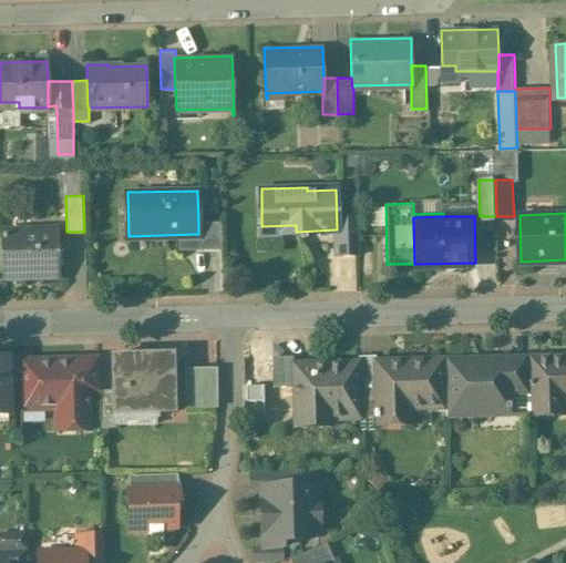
[(222,222),(198,222),(198,234),(196,234),(197,249),(223,248),(222,222)]
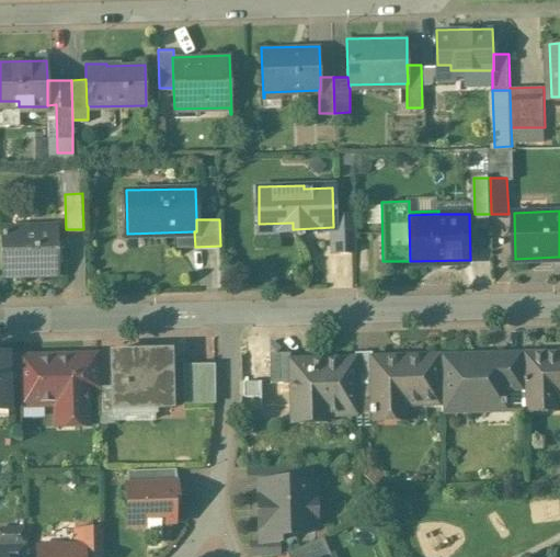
[(57,226),(1,227),(4,273),(58,272),(57,226)]
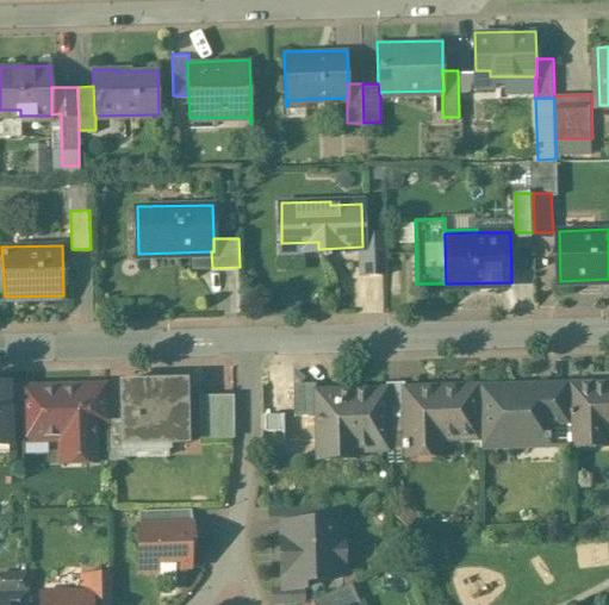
[(318,256),(304,257),(305,291),(321,291),(319,249),(318,249),(318,256)]
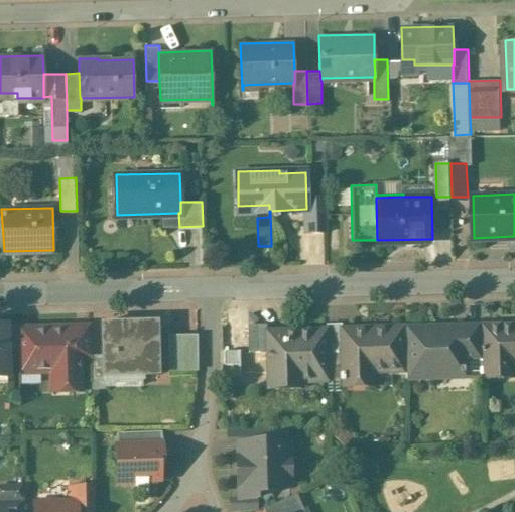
[(158,373),(156,321),(102,323),(103,354),(104,375),(106,375),(158,373)]
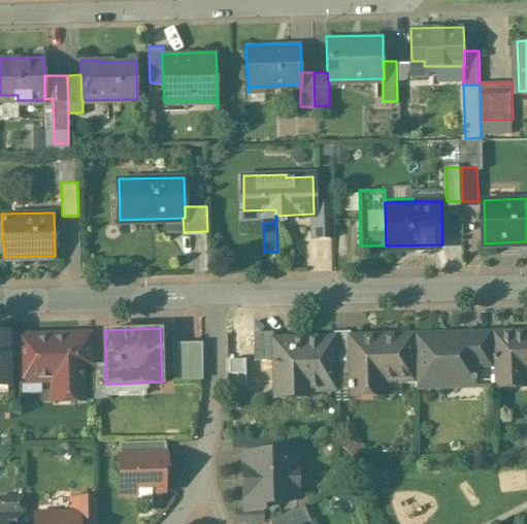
[(93,362),(92,330),(78,330),(78,335),(80,335),(80,363),(93,362)]
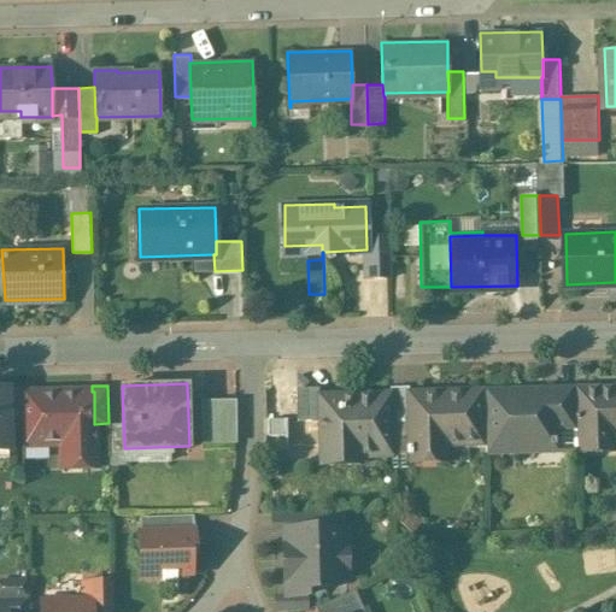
[(409,386),(389,386),(391,392),(392,454),(411,453),(411,449),(409,392),(409,386)]
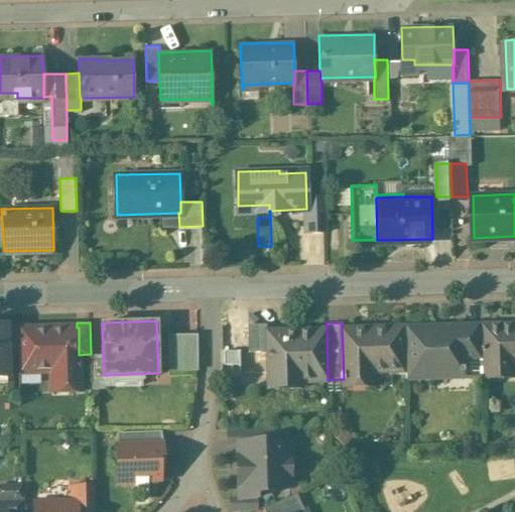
[(514,323),(484,324),(485,371),(514,370),(514,323)]
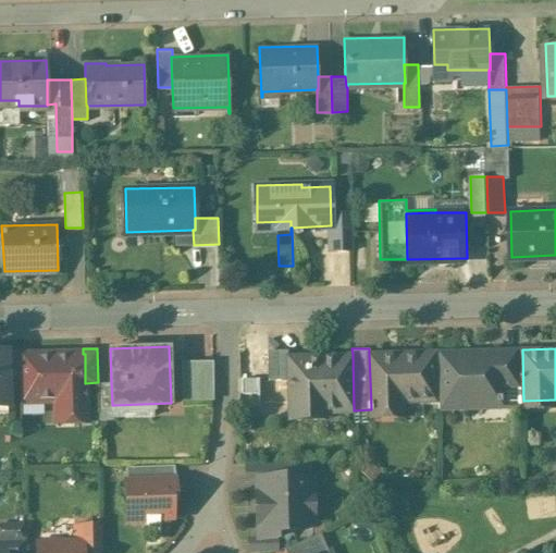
[(287,356),(287,349),(268,349),(268,379),(288,378),(287,356)]
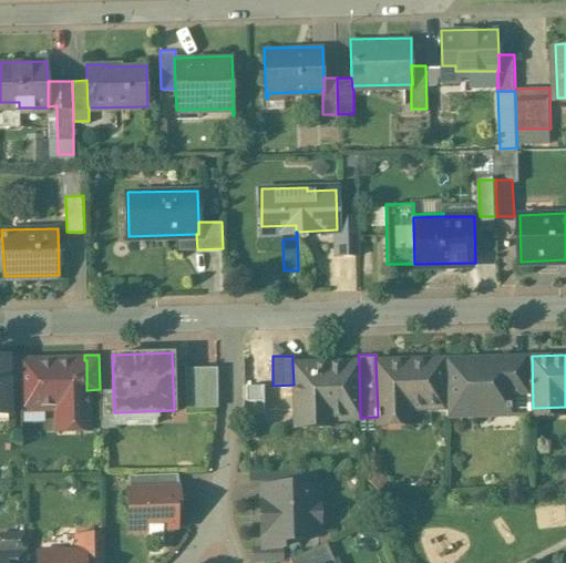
[(472,362),(471,358),(445,358),(446,409),(446,416),(473,416),(473,411),(531,409),(531,413),(533,413),(533,408),(532,356),(530,356),(530,360),(472,362)]
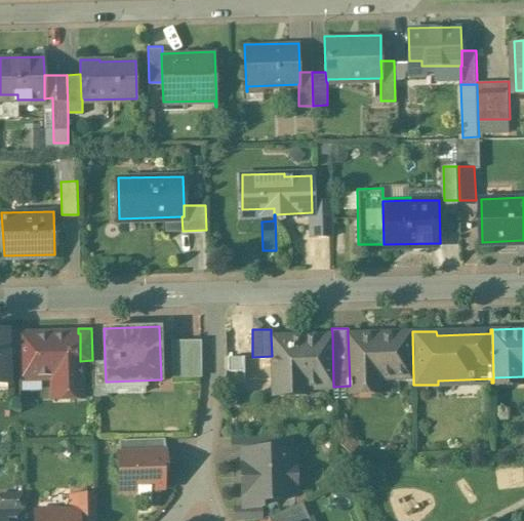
[(18,353),(17,330),(0,330),(0,382),(7,383),(6,353),(18,353)]
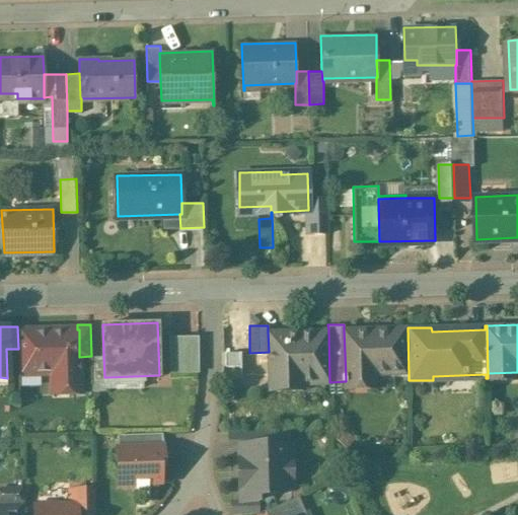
[(77,329),(19,332),(19,326),(17,326),(18,349),(19,370),(49,369),(49,372),(52,372),(53,392),(80,391),(79,357),(79,329),(77,329)]
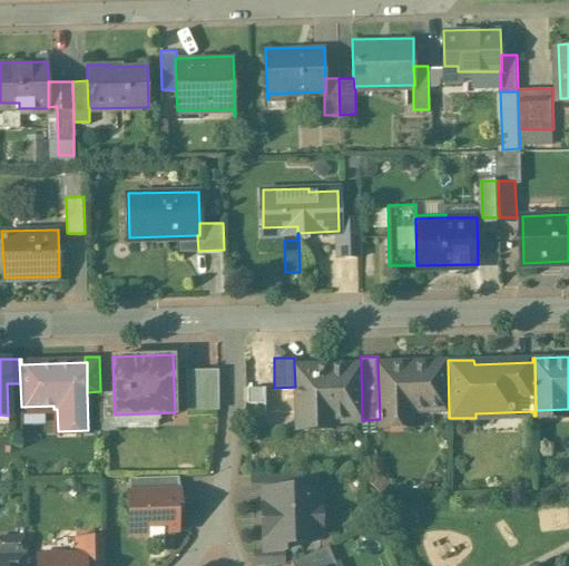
[(448,363),(399,364),(399,361),(378,362),(380,416),(412,415),(412,412),(449,411),(448,363)]
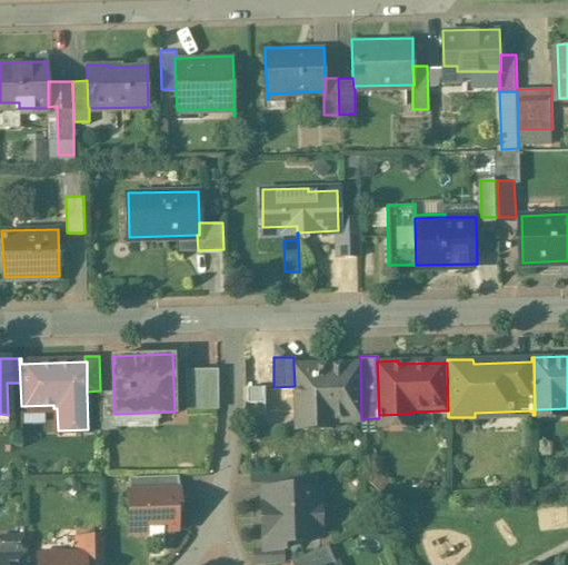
[(294,364),(295,386),(296,422),(361,419),(360,362),(294,364)]
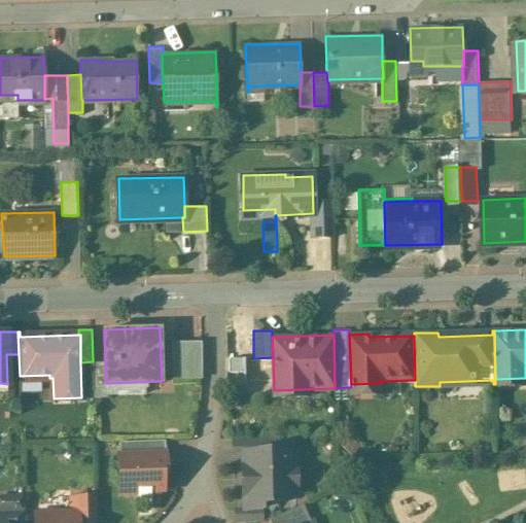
[(174,375),(204,375),(204,337),(174,337),(174,375)]
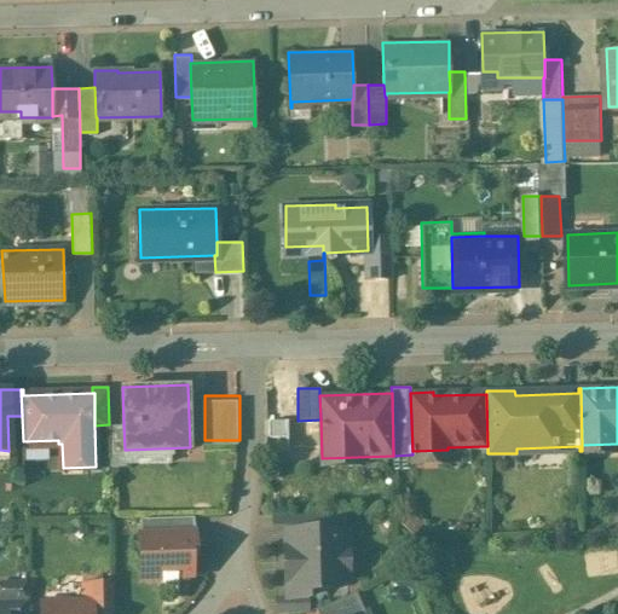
[(123,424),(109,424),(110,456),(127,455),(127,450),(125,450),(123,424)]
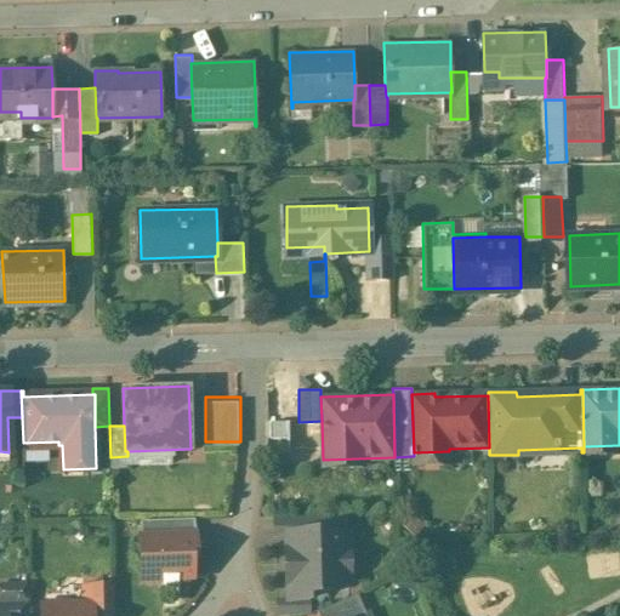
[(317,513),(288,514),(288,530),(318,529),(317,513)]
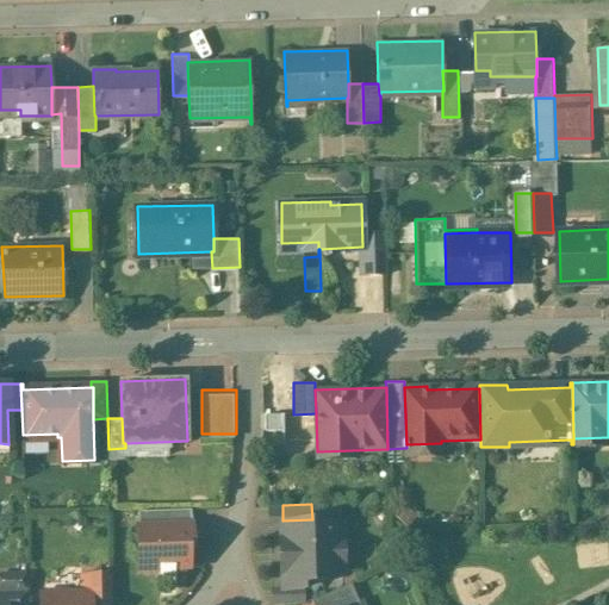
[(163,509),(140,510),(141,525),(163,524),(163,509)]
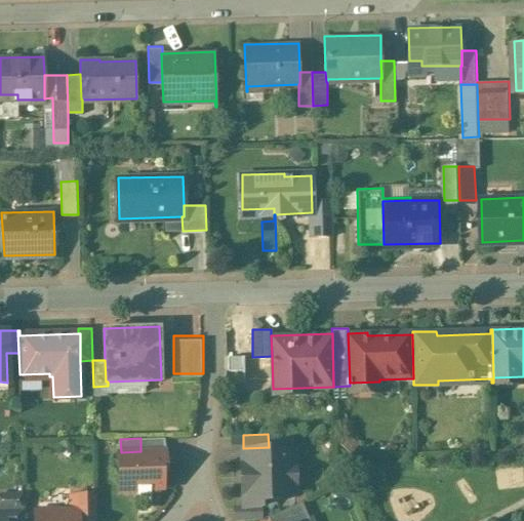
[(269,447),(243,448),(243,464),(242,464),(243,491),(244,491),(245,506),(249,506),(260,506),(260,498),(279,498),(279,486),(295,485),(294,447),(269,447)]
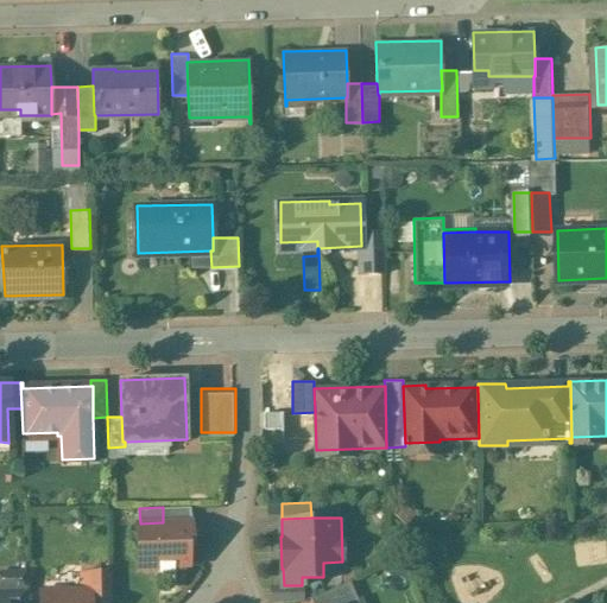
[(140,524),(138,524),(138,552),(139,569),(150,567),(158,567),(159,567),(159,576),(175,575),(175,565),(190,565),(189,547),(193,544),(191,521),(163,522),(140,524)]
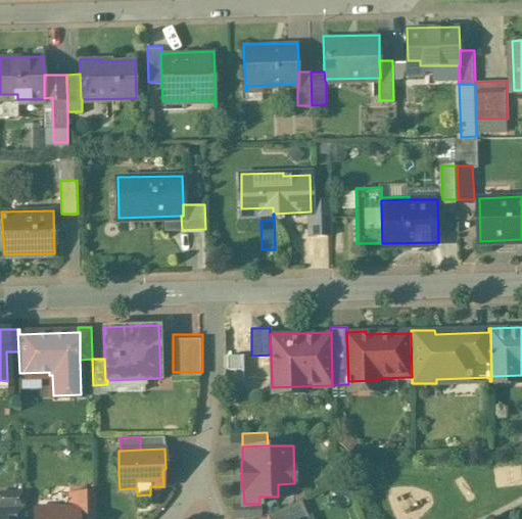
[(22,518),(22,489),(0,489),(0,510),(6,510),(6,518),(22,518)]
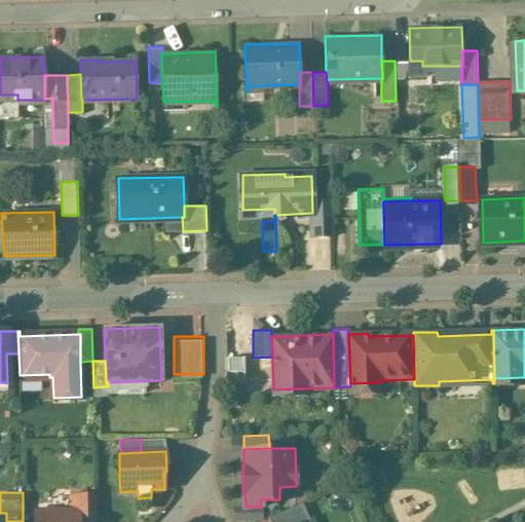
[(97,521),(97,493),(71,494),(71,510),(78,510),(78,521),(97,521)]
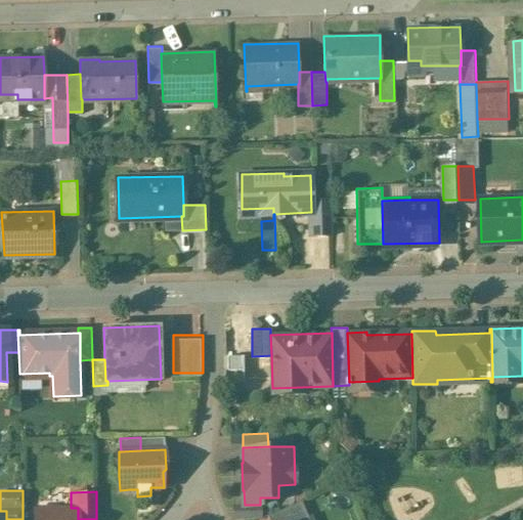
[(310,519),(302,500),(268,515),(269,519),(310,519)]
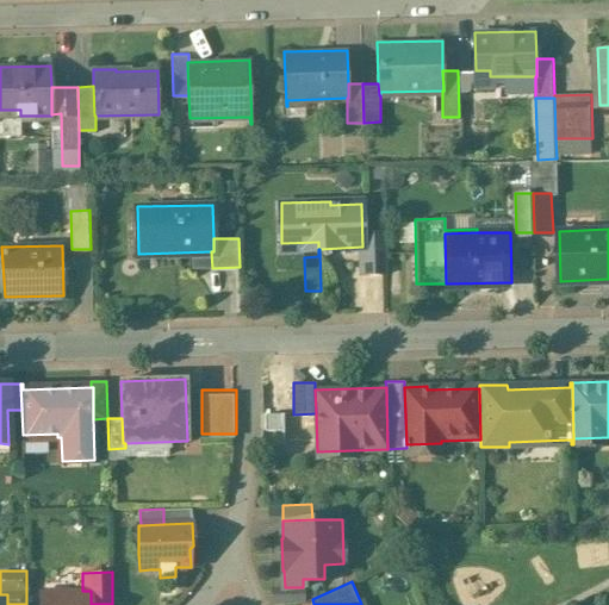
[(303,587),(290,587),(285,587),(273,588),(273,602),(304,600),(303,587)]
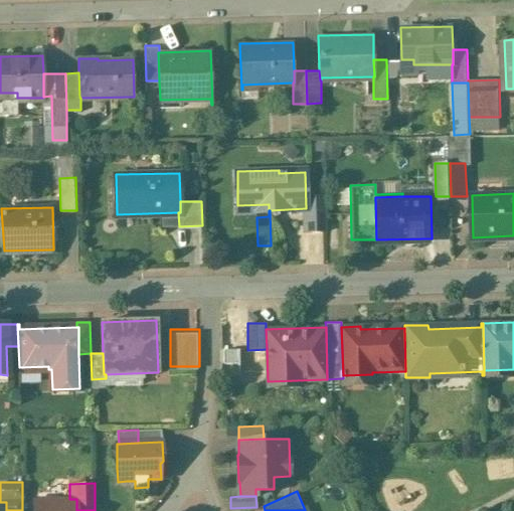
[(76,510),(76,499),(69,499),(53,500),(50,497),(38,497),(35,500),(35,510),(76,510)]
